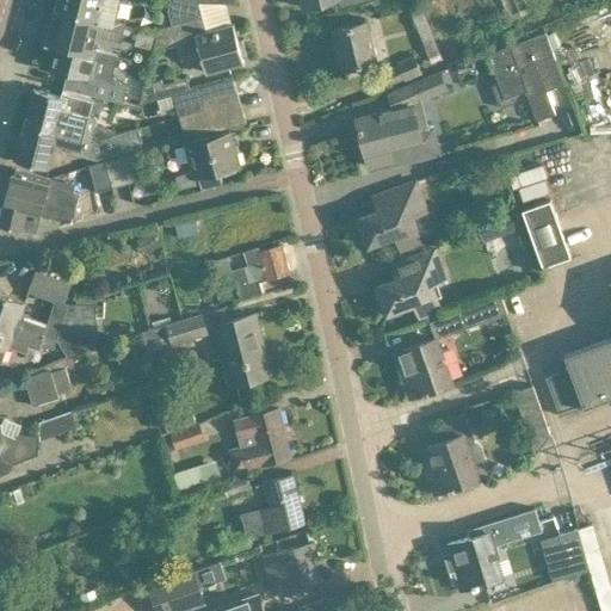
[(59,0),(57,6),(98,17),(97,20),(124,28),(139,31),(140,28),(124,24),(125,23),(113,19),(117,0),(59,0)]
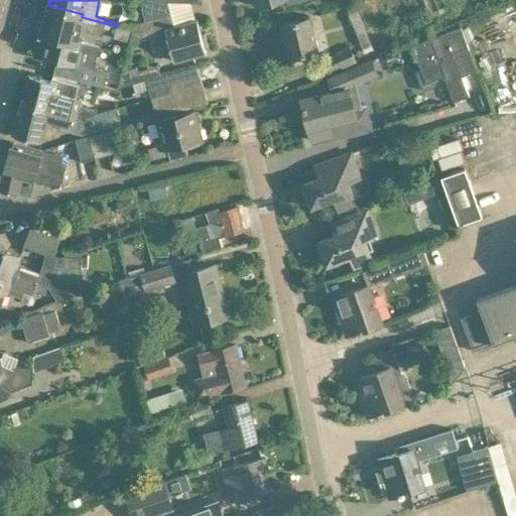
[(167,2),(160,0),(143,0),(141,7),(145,20),(171,13),(168,2),(167,2)]
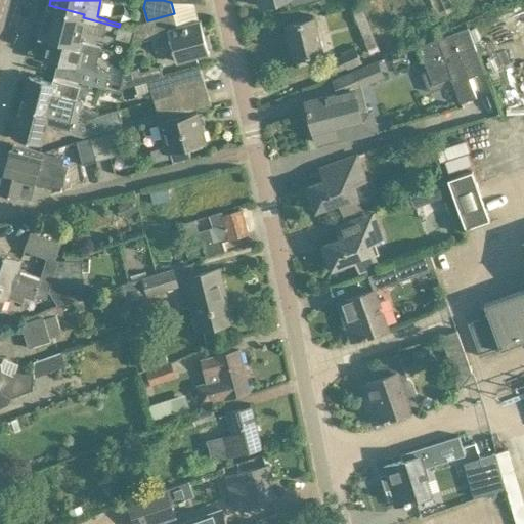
[(359,0),(348,0),(364,43),(368,54),(379,50),(375,40),(359,0)]
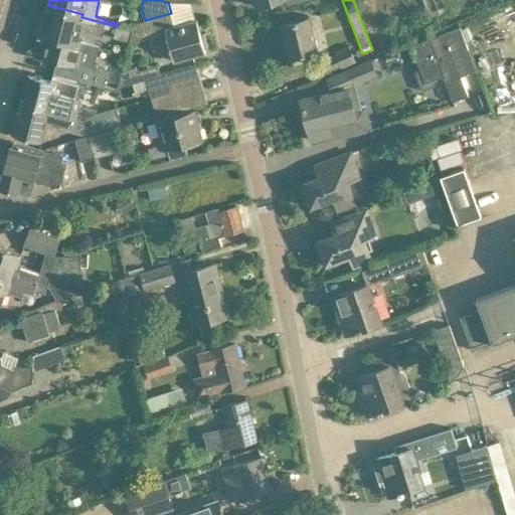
[(421,0),(430,17),(451,10),(446,0),(421,0)]
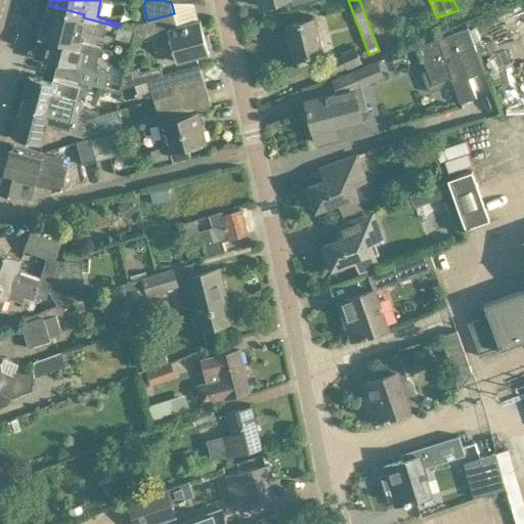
[(103,36),(106,24),(83,17),(84,14),(49,5),(41,36),(83,48),(84,43),(85,39),(81,37),(83,31),(103,36)]
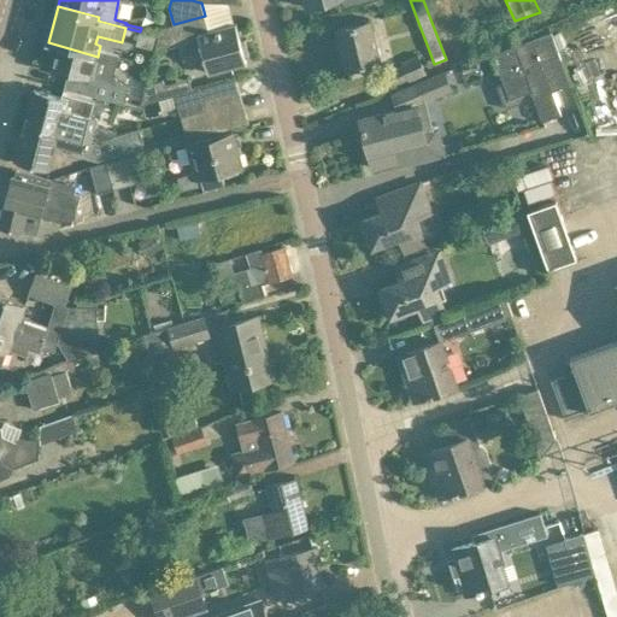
[(209,31),(205,16),(174,24),(160,28),(154,51),(178,45),(183,60),(204,54),(209,72),(246,62),(245,57),(250,56),(245,40),(240,41),(235,24),(209,31)]
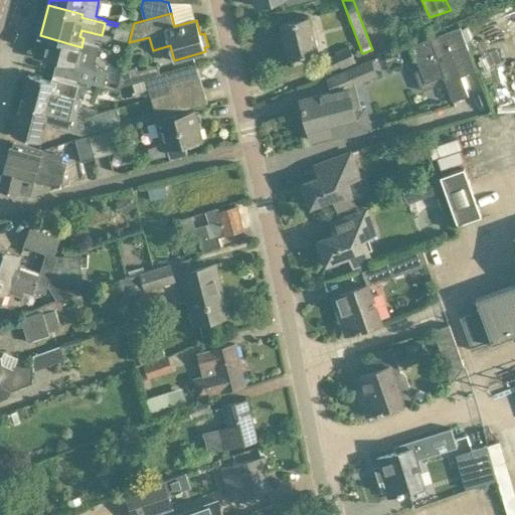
[(290,56),(309,52),(316,50),(308,17),(282,24),(290,56)]
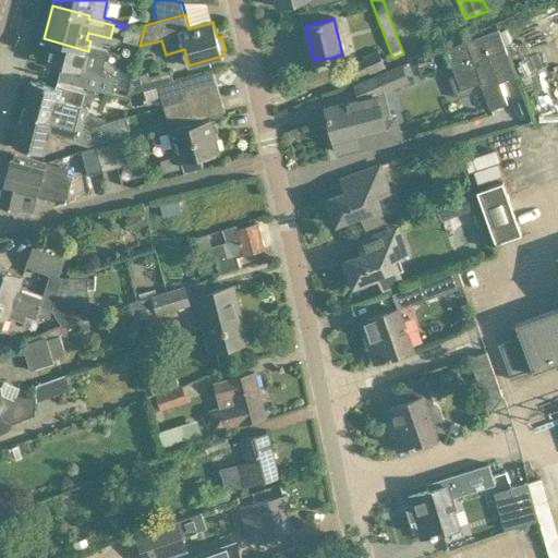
[(498,28),(445,49),(455,75),(448,77),(456,98),(470,94),(474,84),(480,82),(482,88),(489,109),(507,102),(499,82),(516,75),(498,28)]
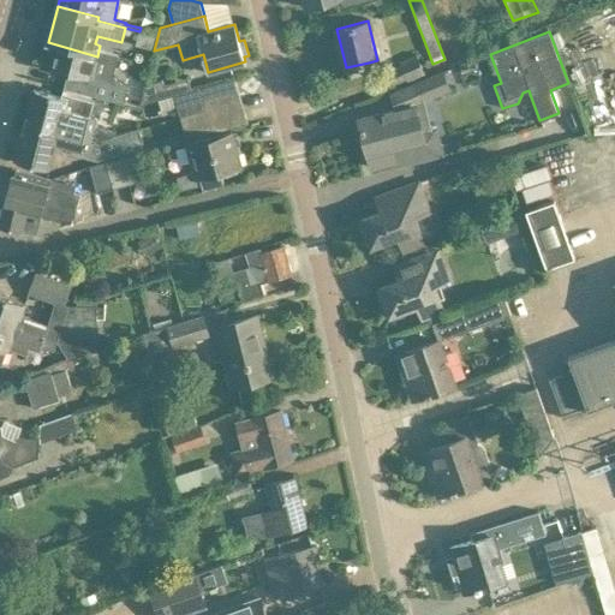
[(97,57),(48,42),(42,66),(67,73),(64,88),(120,102),(125,84),(120,83),(114,76),(119,57),(120,57),(120,55),(99,51),(97,57)]
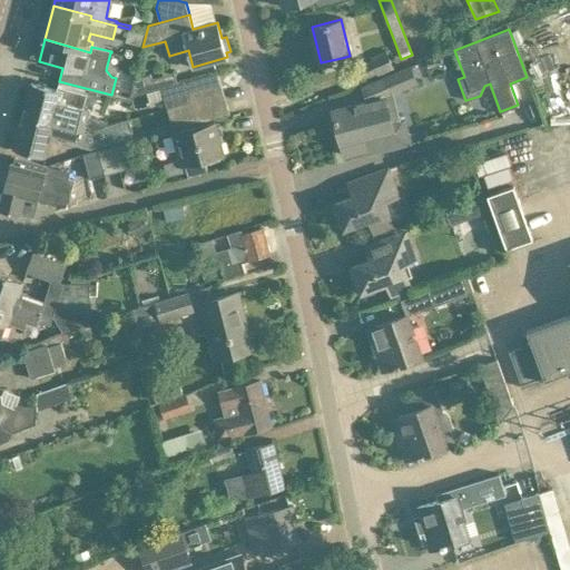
[(376,77),(395,68),(386,49),(370,57),(371,59),(354,67),(361,80),(375,74),(376,77)]
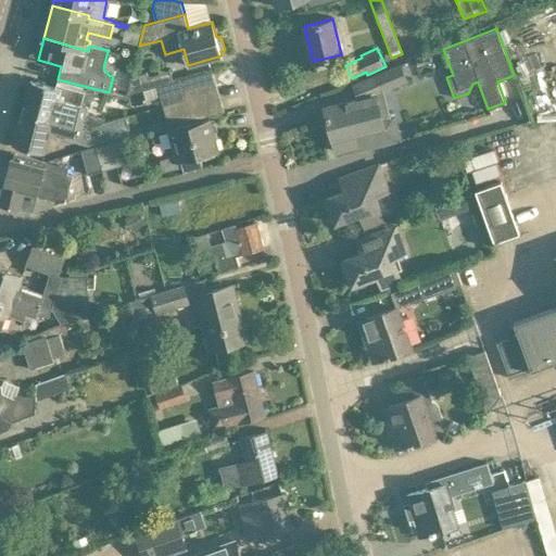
[(345,102),(324,108),(335,151),(358,144),(359,148),(384,141),(396,138),(401,137),(395,114),(390,115),(388,108),(379,110),(376,95),(406,81),(400,64),(351,84),(357,99),(345,102)]
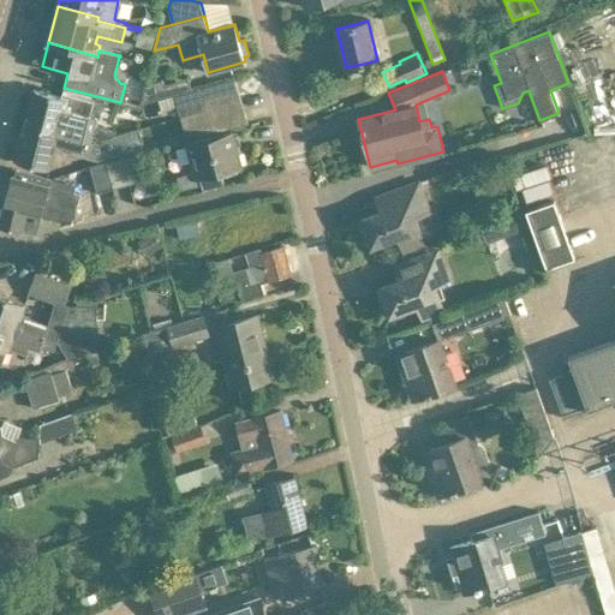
[(173,96),(191,90),(187,77),(163,84),(162,79),(145,84),(144,89),(141,105),(173,95),(173,96)]
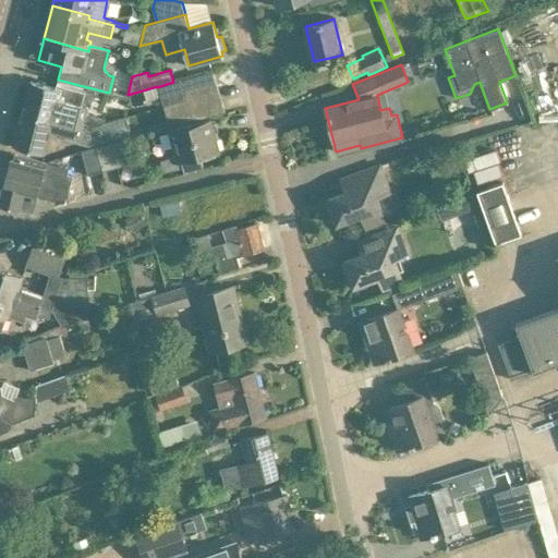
[(162,105),(218,89),(213,70),(173,82),(157,87),(162,105)]
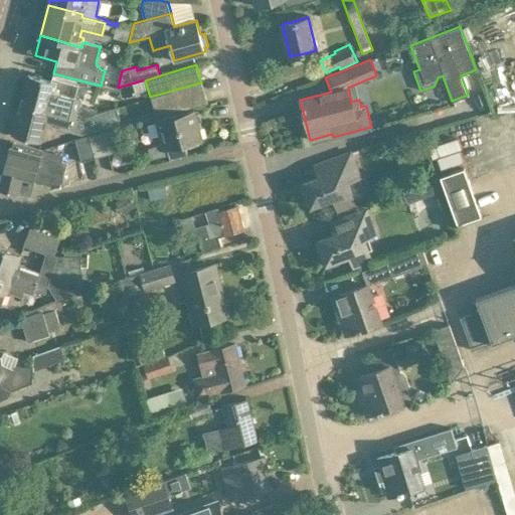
[(28,74),(20,105),(76,119),(78,119),(95,115),(95,113),(96,110),(79,106),(81,98),(78,98),(82,84),(52,77),(51,80),(28,74)]
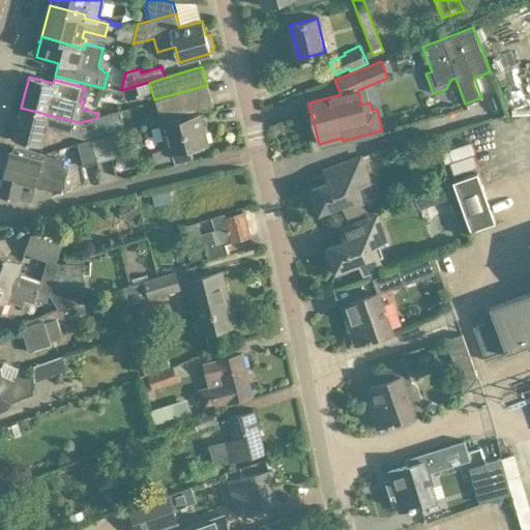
[(160,120),(194,112),(213,106),(207,85),(154,99),(160,120)]
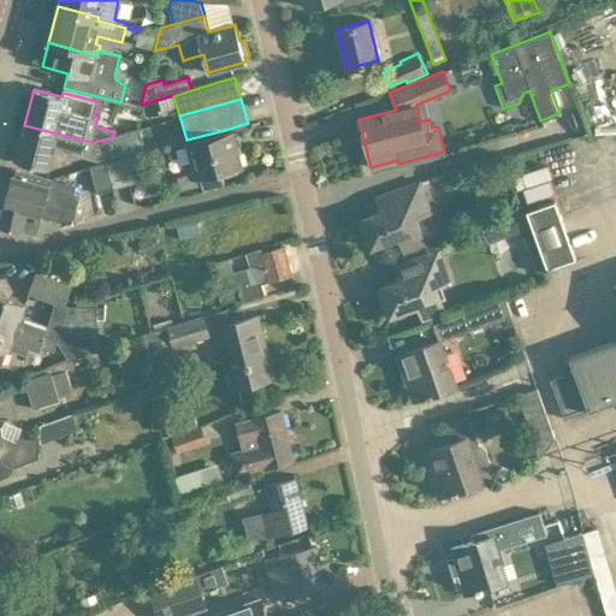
[(24,125),(16,160),(39,166),(48,170),(54,149),(87,158),(92,142),(24,125)]
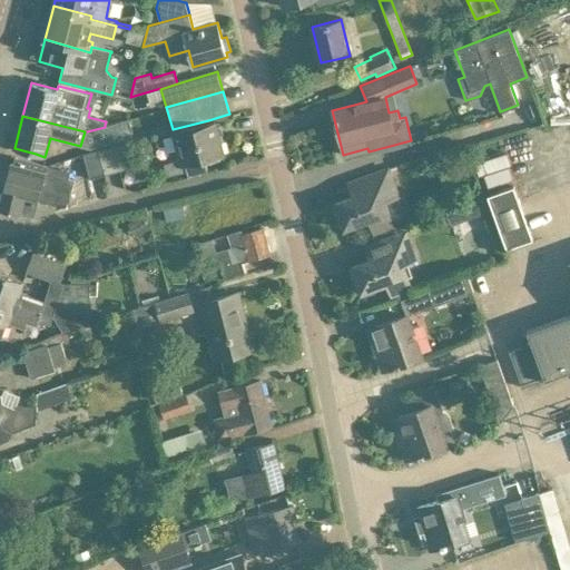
[(129,119),(105,127),(109,144),(130,137),(134,135),(129,119)]
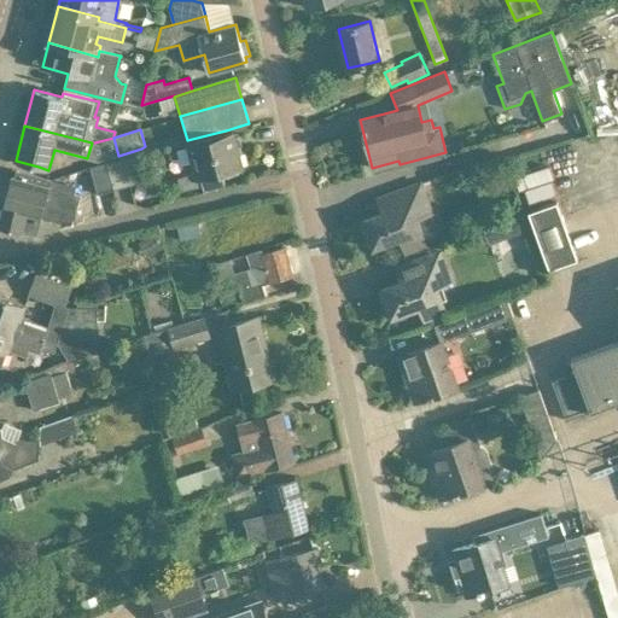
[(226,187),(222,173),(243,168),(233,132),(187,144),(196,173),(178,178),(181,190),(202,185),(204,193),(226,187)]
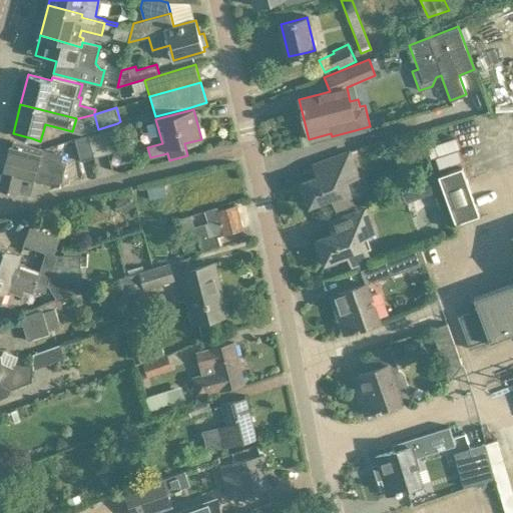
[(103,154),(122,149),(116,126),(97,132),(103,154)]
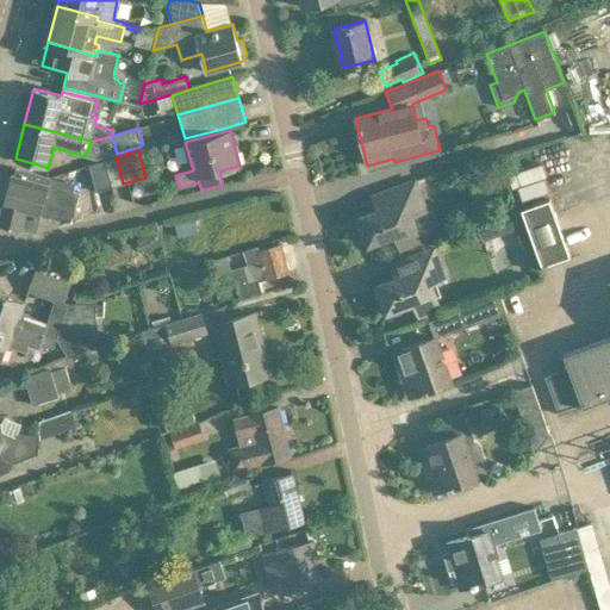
[(112,187),(123,184),(116,157),(105,160),(112,187)]
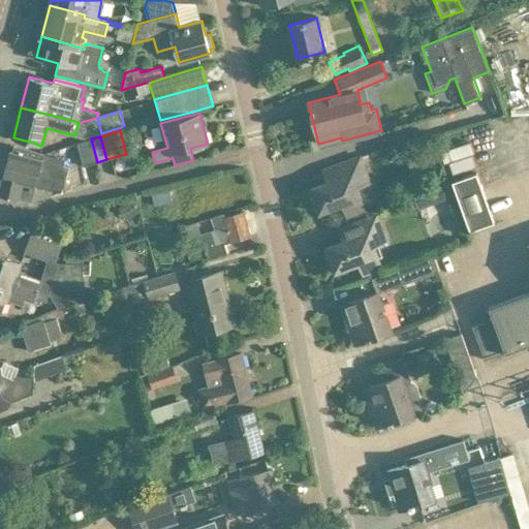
[(84,166),(97,162),(91,138),(76,143),(84,166)]
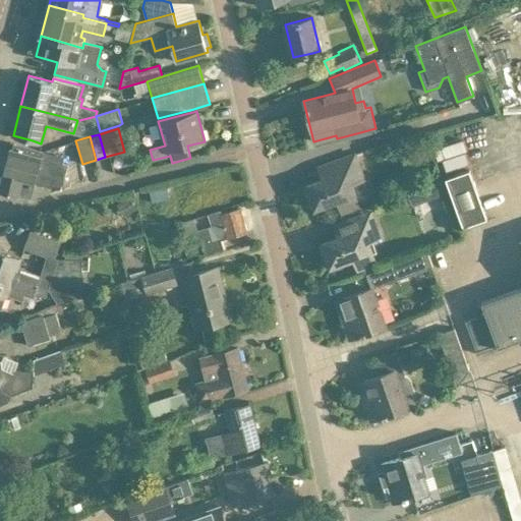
[(9,149),(0,185),(0,191),(18,196),(18,194),(31,197),(35,182),(51,187),(52,182),(62,185),(67,164),(62,163),(64,157),(13,143),(12,150),(9,149)]
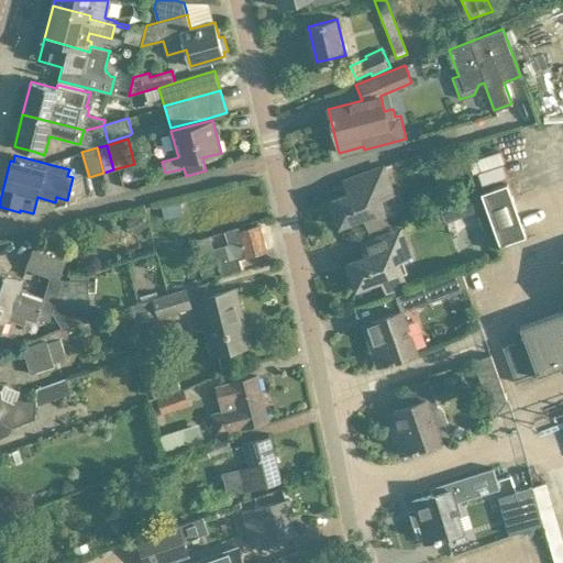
[(389,222),(379,197),(393,192),(383,165),(351,177),(355,190),(330,200),(339,225),(365,216),(370,229),(389,222)]
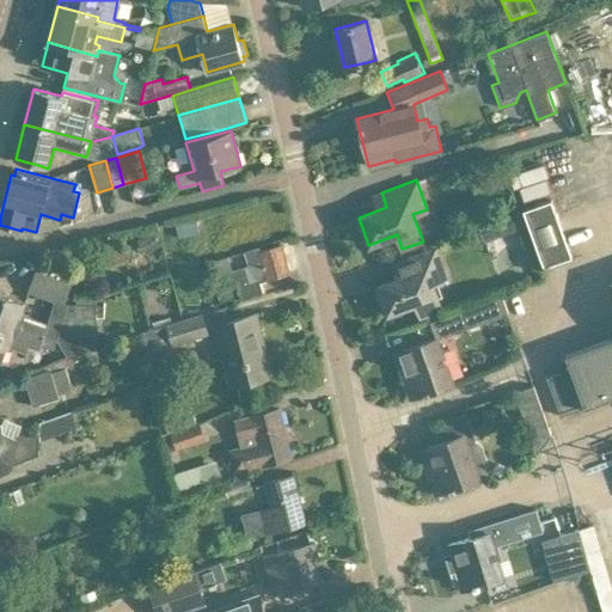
[(539,267),(571,255),(551,199),(519,210),(539,267)]
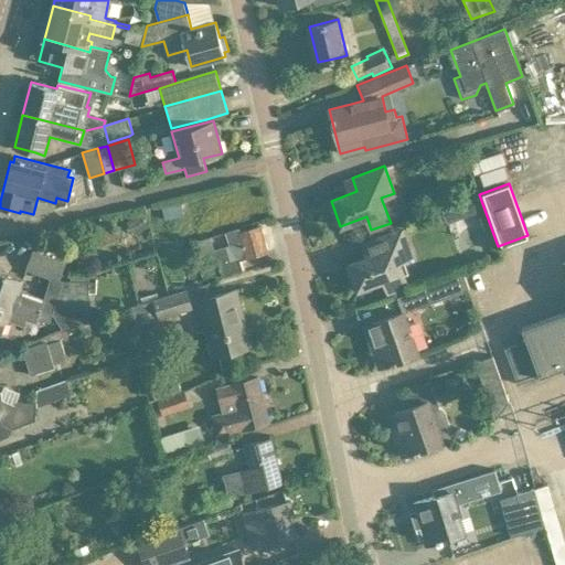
[(477,195),(441,209),(447,223),(482,210),(477,195)]
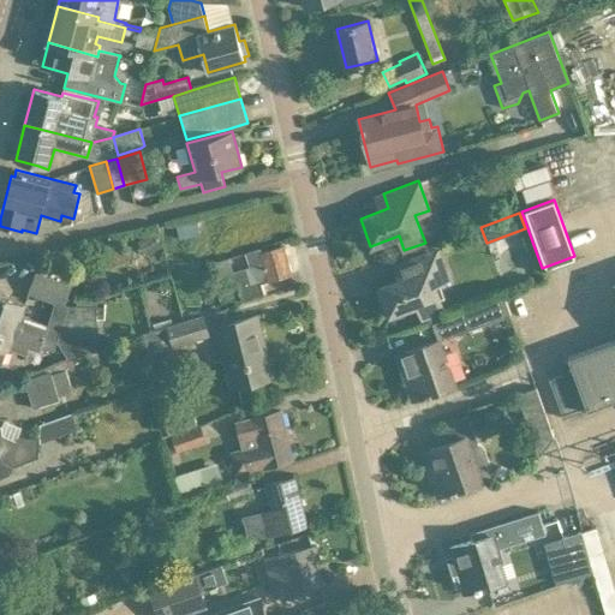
[(180,239),(199,234),(197,221),(177,226),(180,239)]
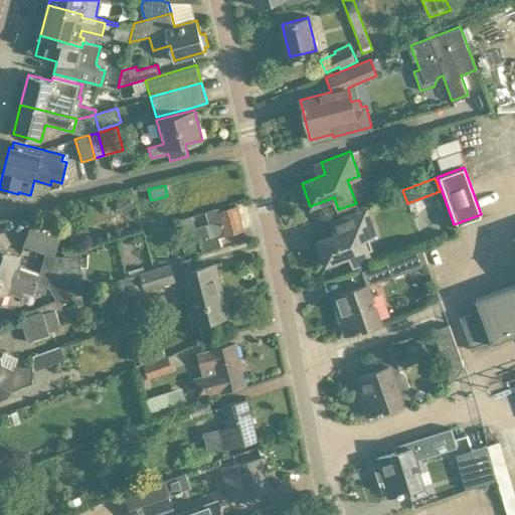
[(128,195),(120,200),(127,212),(136,206),(128,195)]
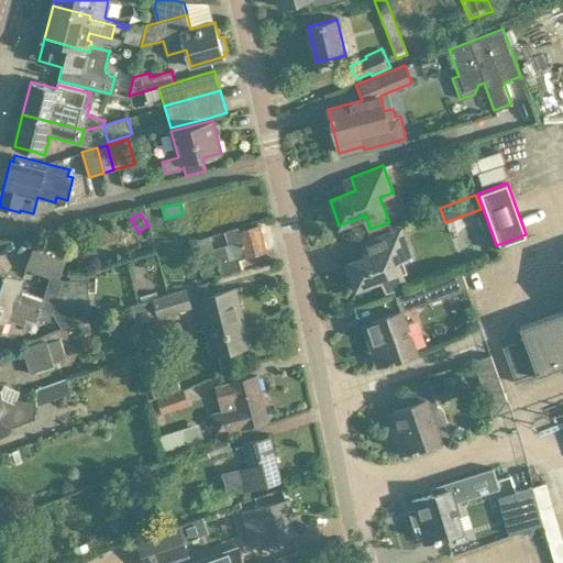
[(266,251),(260,224),(239,230),(239,228),(225,231),(229,244),(213,249),(209,236),(192,241),(203,279),(241,268),(238,258),(266,251)]
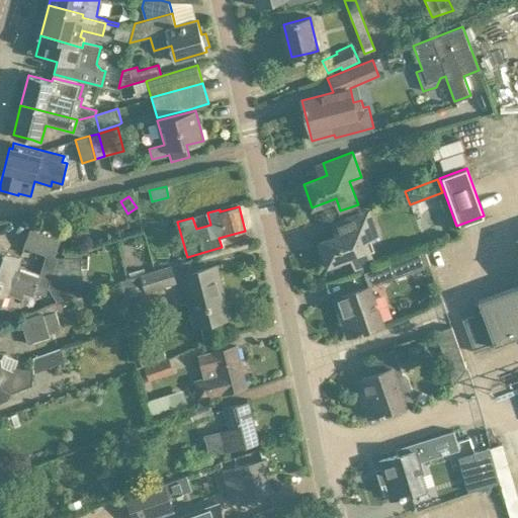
[(373,262),(366,243),(365,239),(377,235),(368,209),(338,221),(343,233),(320,242),(328,264),(351,256),(356,268),(373,262)]
